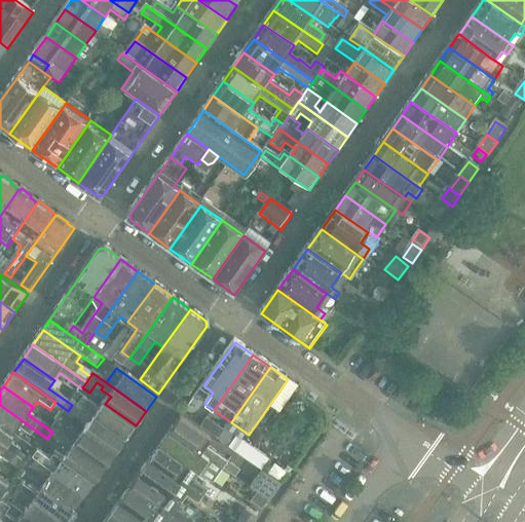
[(407,407),(413,399),(404,393),(399,402),(407,407)]
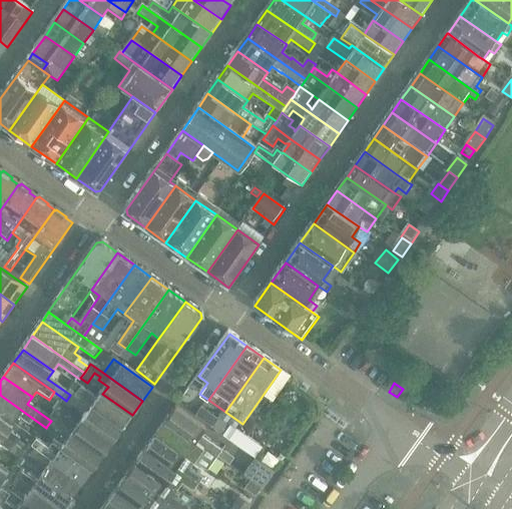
[(71,392),(122,428),(132,415),(102,394),(98,401),(76,385),(71,392)]
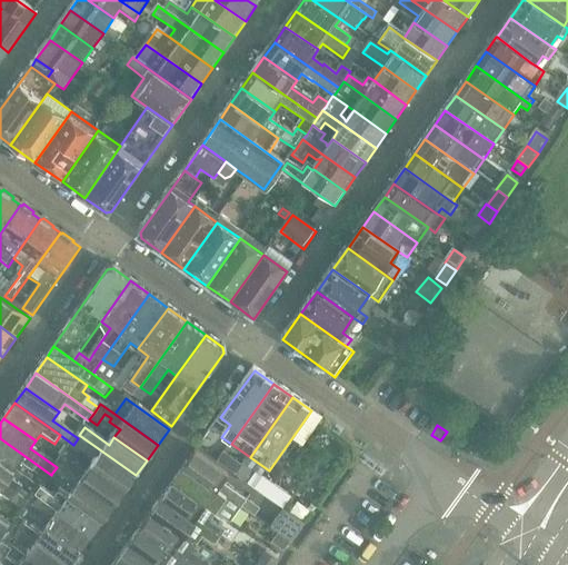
[(92,467),(126,491),(136,475),(79,435),(78,438),(73,445),(69,450),(76,455),(81,447),(88,452),(98,459),(92,467)]
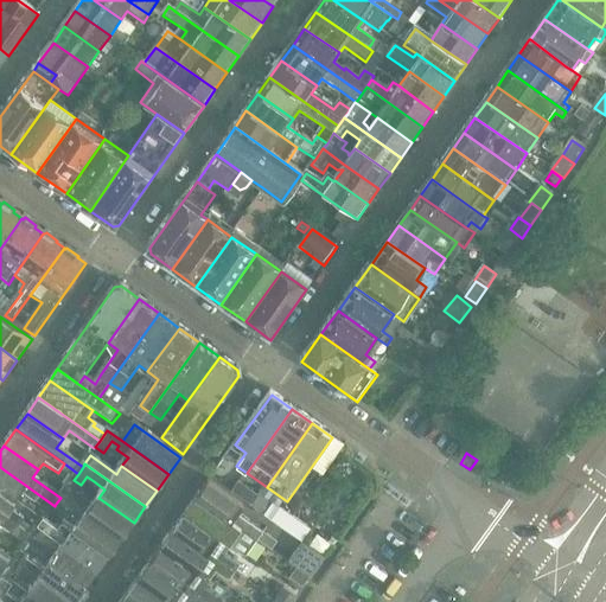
[(21,494),(49,514),(55,506),(0,467),(0,491),(16,503),(21,494)]
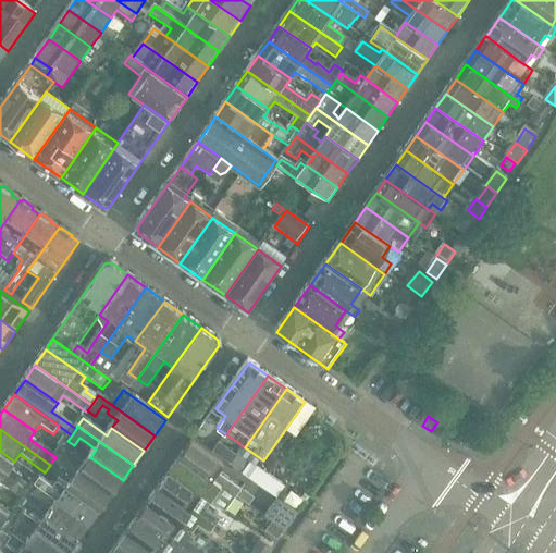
[(57,456),(111,495),(123,480),(90,457),(85,466),(75,458),(68,454),(74,445),(68,441),(57,456)]
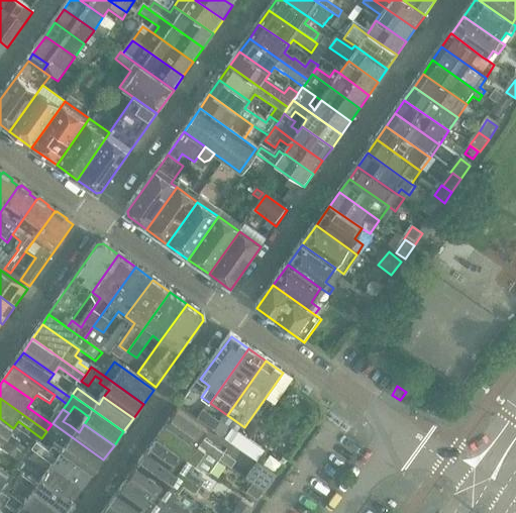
[(168,426),(219,463),(224,456),(203,440),(208,432),(178,411),(168,426)]
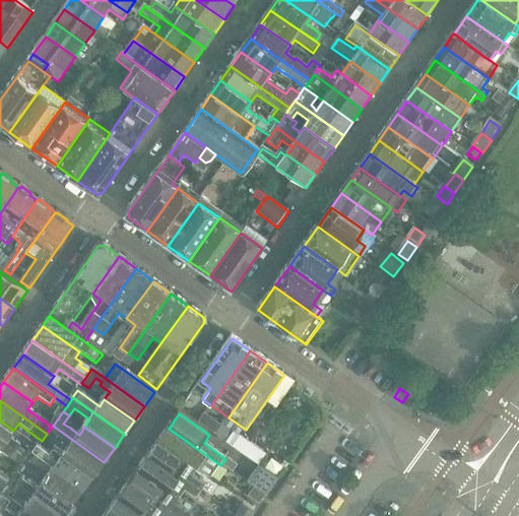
[(0,442),(16,454),(16,453),(21,447),(9,438),(13,431),(0,421),(0,442)]
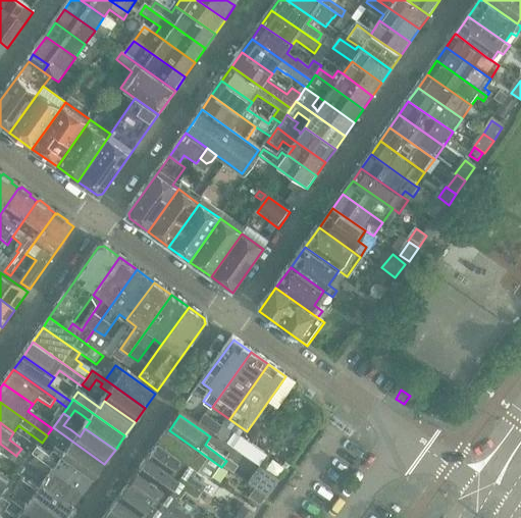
[(208,431),(217,437),(221,431),(212,424),(208,431)]
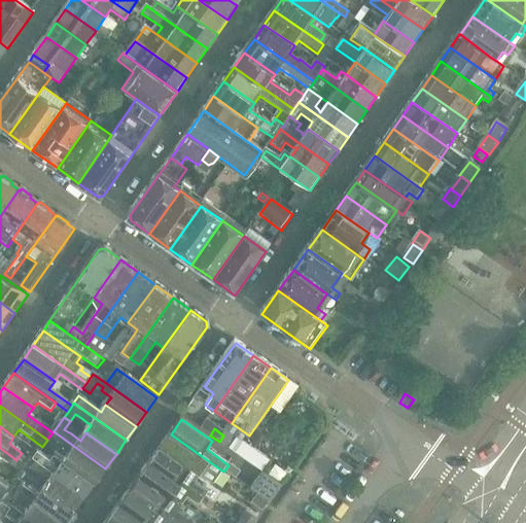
[(260,453),(226,430),(223,436),(219,442),(252,465),(260,453)]
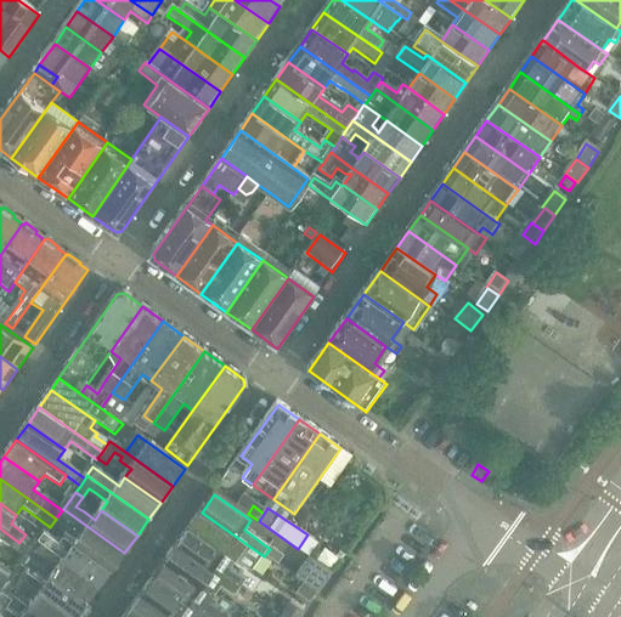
[(77,544),(112,570),(124,553),(63,509),(62,510),(57,516),(84,536),(77,544)]
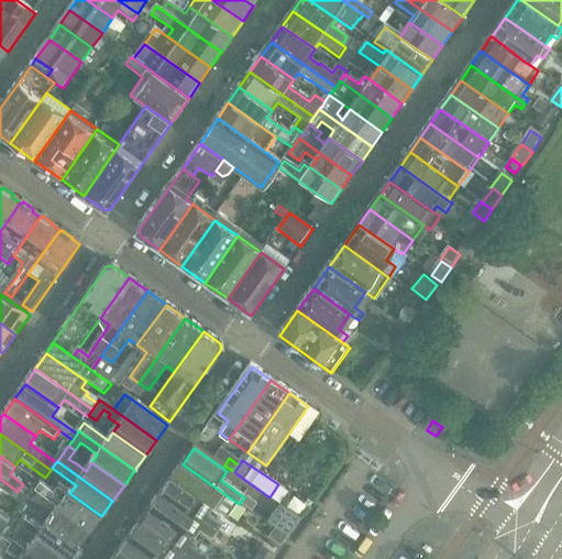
[(172,481),(216,511),(229,519),(239,504),(183,464),(172,481)]
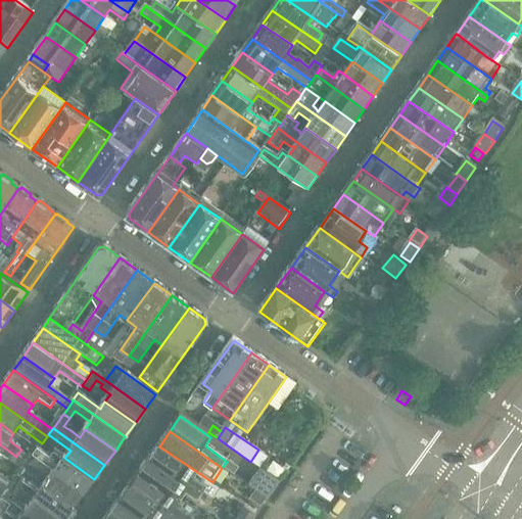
[(0,454),(22,470),(28,464),(16,456),(16,457),(0,444),(0,454)]
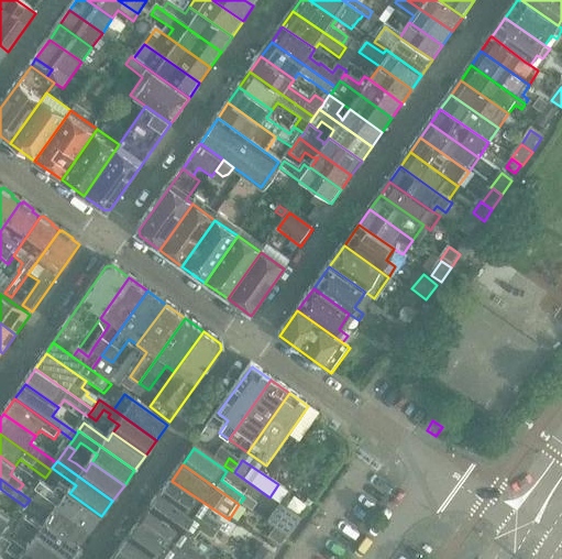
[(161,495),(218,535),(223,527),(210,517),(216,511),(172,481),(161,495)]
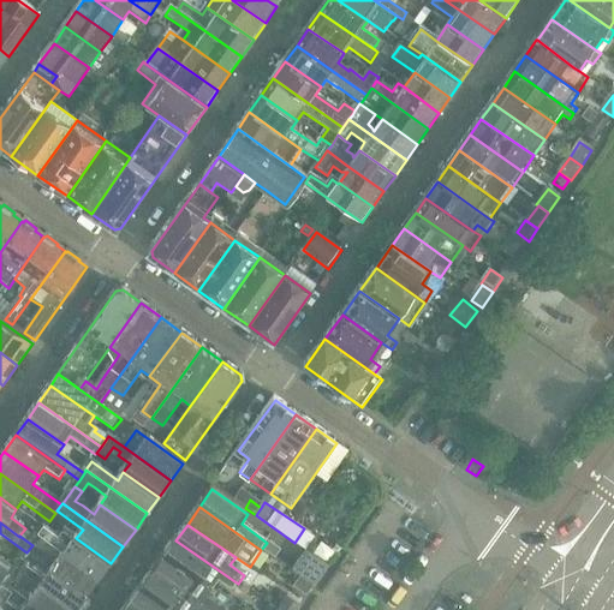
[(46,542),(99,580),(111,563),(76,538),(70,546),(45,528),(39,537),(46,542)]
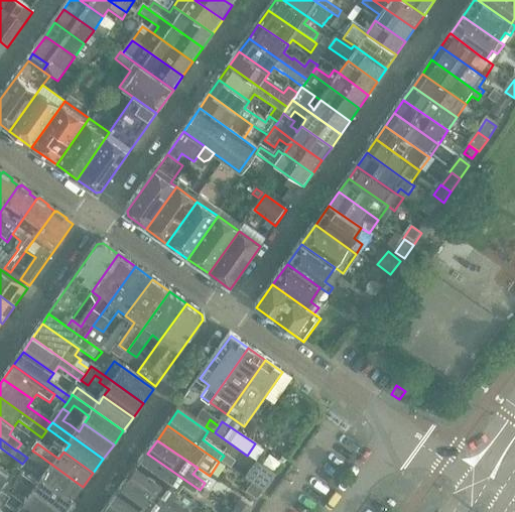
[(258,464),(266,452),(255,443),(247,456),(258,464)]
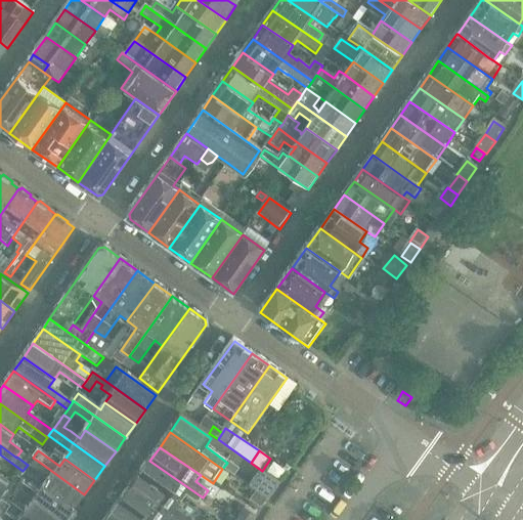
[(203,497),(149,461),(140,474),(182,504),(187,496),(199,505),(203,497)]
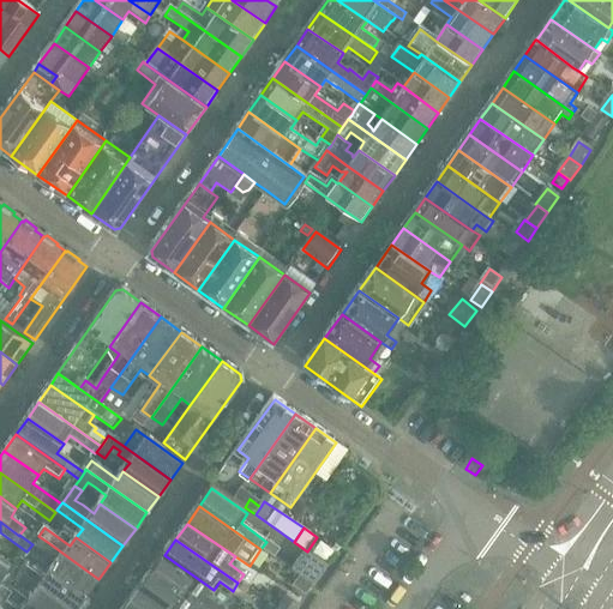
[(52,571),(86,596),(98,579),(46,541),(43,544),(50,550),(48,554),(59,562),(52,571)]
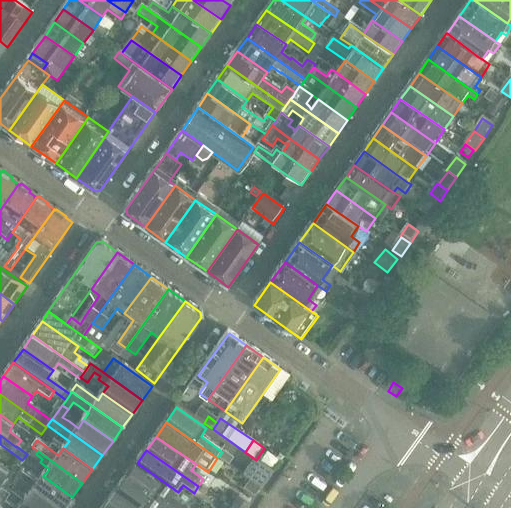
[(126,477),(170,507),(183,507),(173,499),(178,492),(137,463),(126,477)]
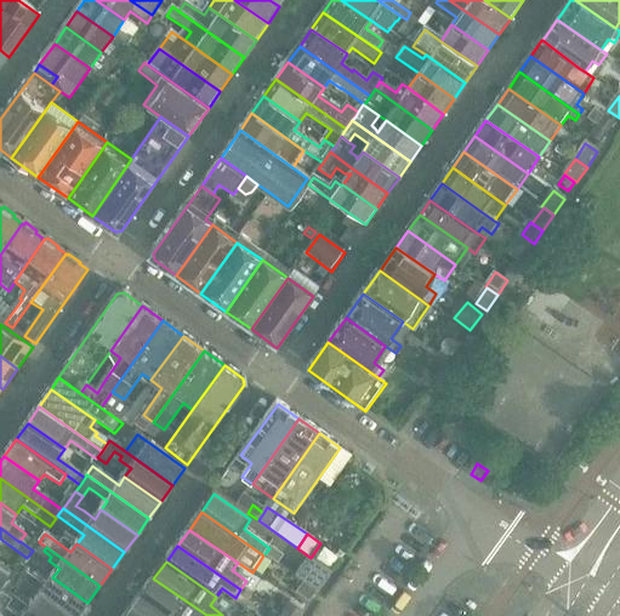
[(329,580),(306,563),(296,577),(319,593),(329,580)]
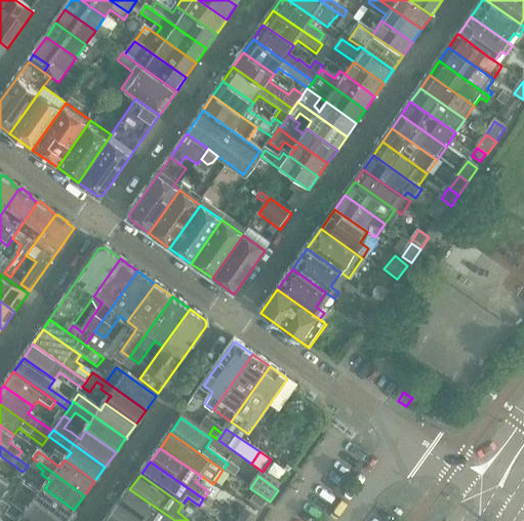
[(0,488),(7,494),(12,487),(0,478),(0,488)]
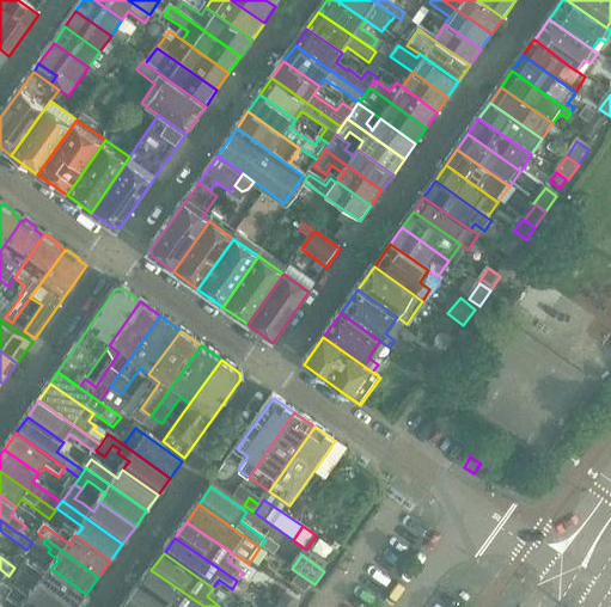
[(14,568),(67,606),(78,606),(86,594),(52,569),(47,576),(22,558),(14,568)]
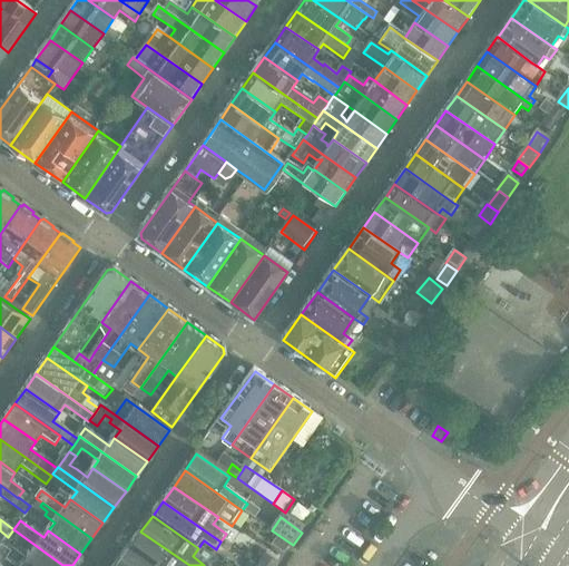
[(27,562),(32,565),(62,565),(13,529),(8,537),(2,545),(9,549),(16,540),(32,553),(27,562)]
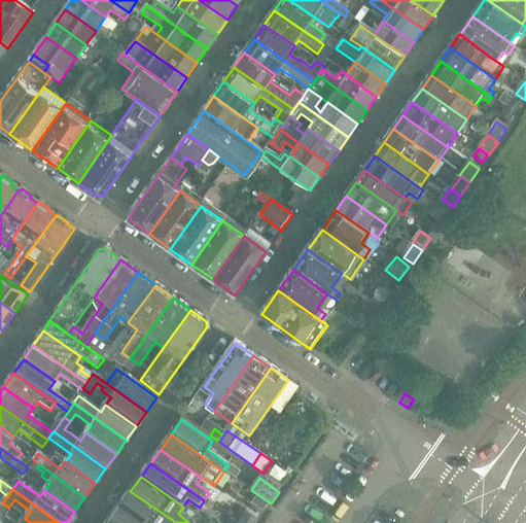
[(175,522),(130,491),(119,506),(144,522),(175,522)]
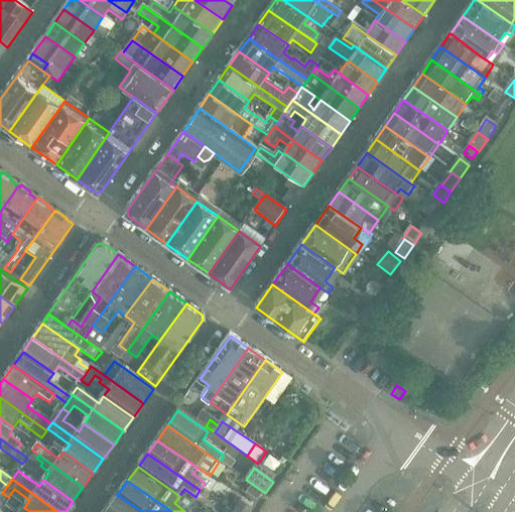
[(0,511),(29,511),(24,508),(23,507),(20,511),(15,511),(4,503),(8,497),(2,493),(1,493),(0,494),(0,511)]
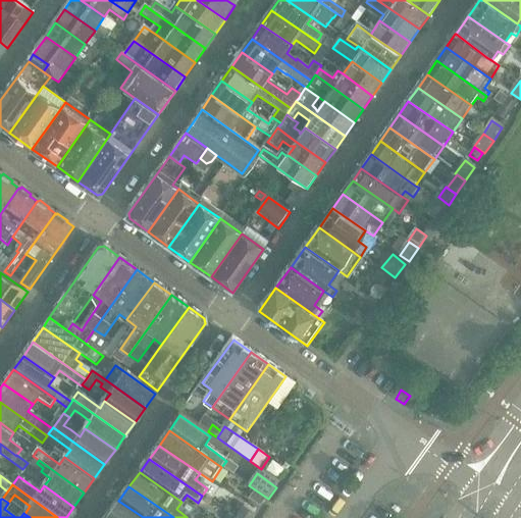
[(108,514),(113,517),(143,517),(118,501),(108,514)]
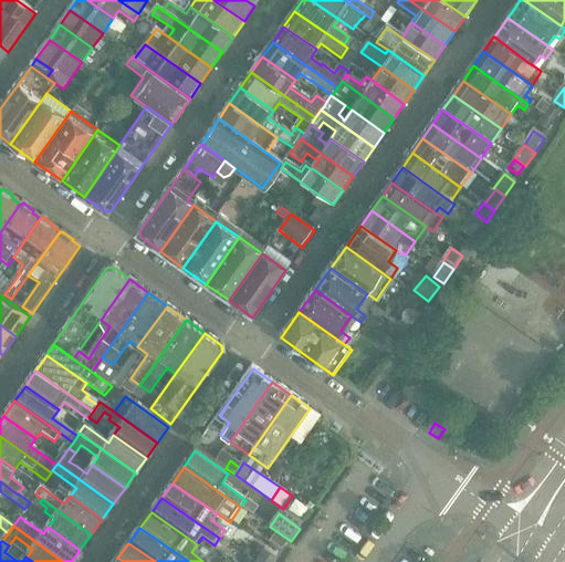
[(276,561),(265,552),(259,561),(276,561)]
